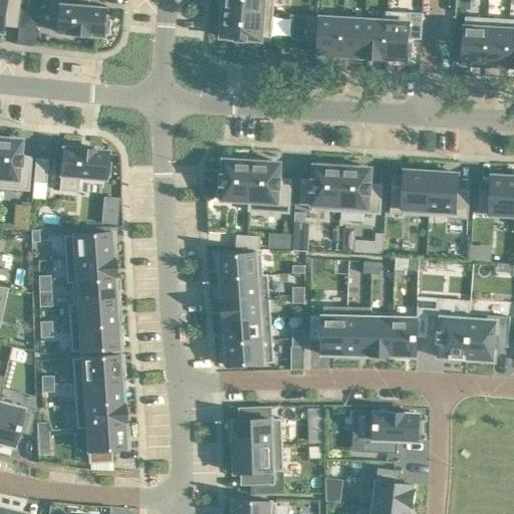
[(0,0),(0,31),(4,32),(4,30),(5,30),(6,17),(19,18),(20,0),(0,0)]
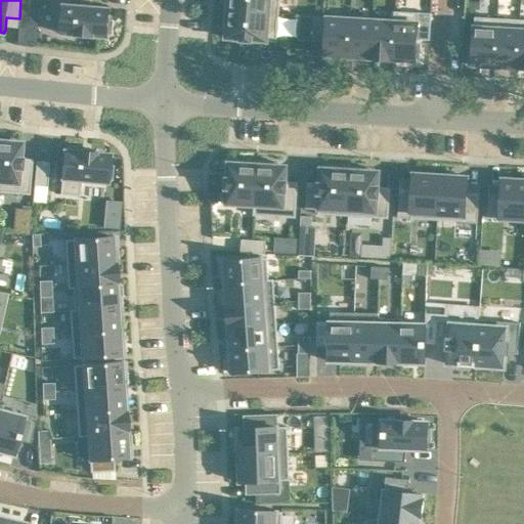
[(225,0),(225,9),(278,13),(279,0),(225,0)]
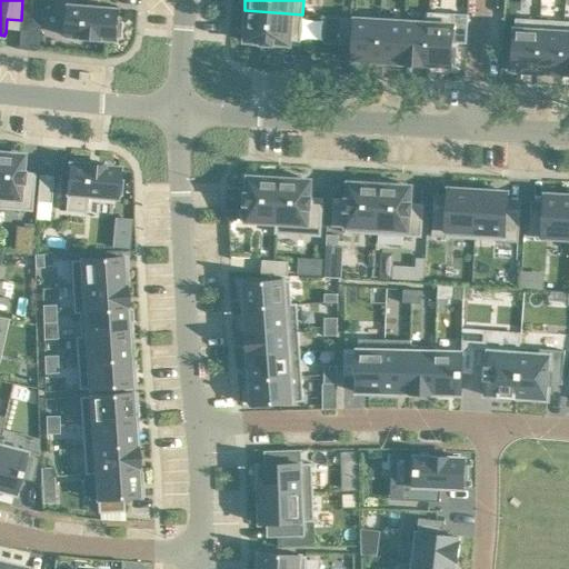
[(68,19),(67,35),(67,36),(82,37),(82,38),(101,39),(116,40),(116,38),(117,38),(117,37),(121,38),(123,21),(118,21),(119,11),(118,11),(119,10),(70,6),(69,8),(68,19)]
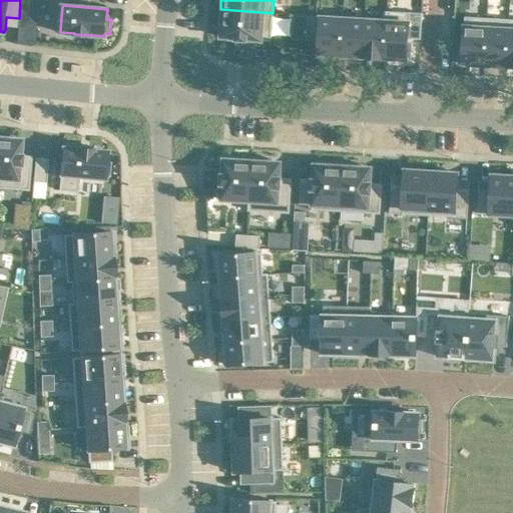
[(220,9),(218,30),(221,30),(220,37),(235,38),(235,40),(246,41),(246,39),(271,41),(273,13),(220,9)]
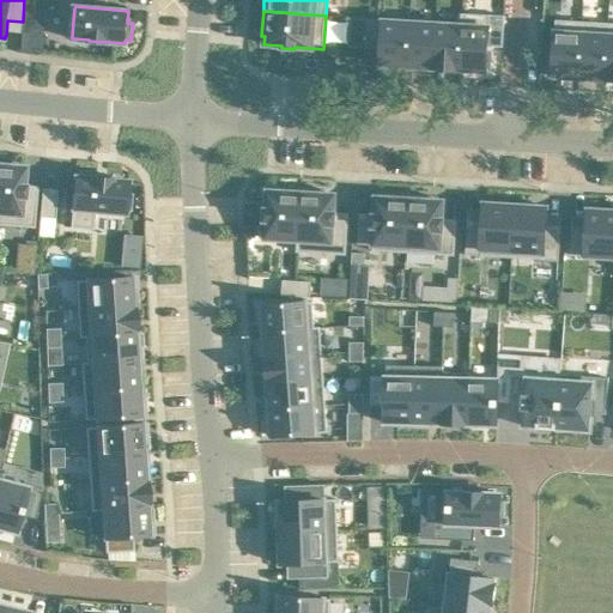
[(462,25),(460,70),(486,71),(486,68),(491,68),(492,52),(487,50),(487,46),(503,47),(504,16),(461,13),(460,24),(462,25)]
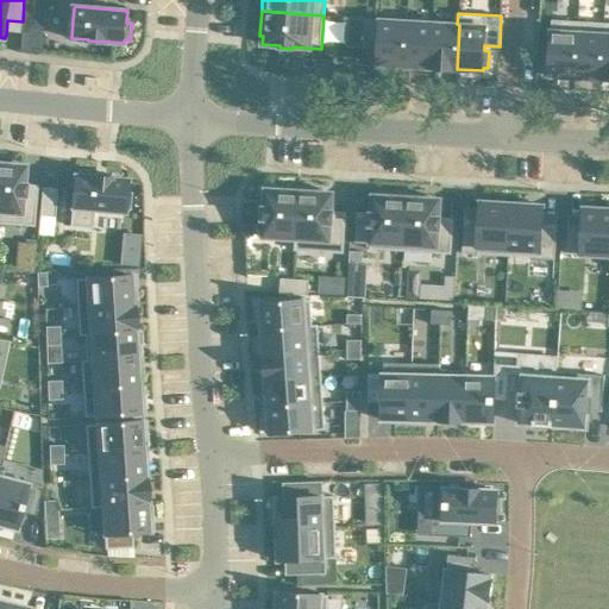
[(365,19),(364,48),(378,48),(380,20),(365,19)]
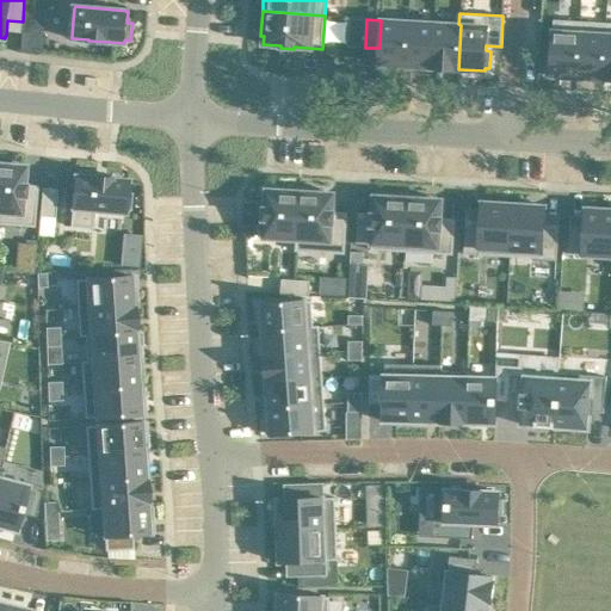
[(380,48),(378,62),(378,65),(381,65),(381,69),(394,71),(394,66),(405,66),(408,22),(381,20),(380,48)]
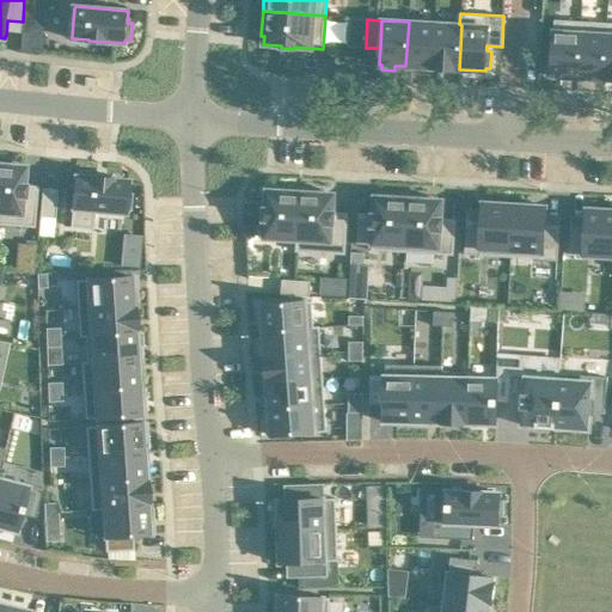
[(548,55),(546,73),(551,73),(551,74),(551,75),(577,78),(581,22),(555,20),(554,34),(552,55),(548,55)]
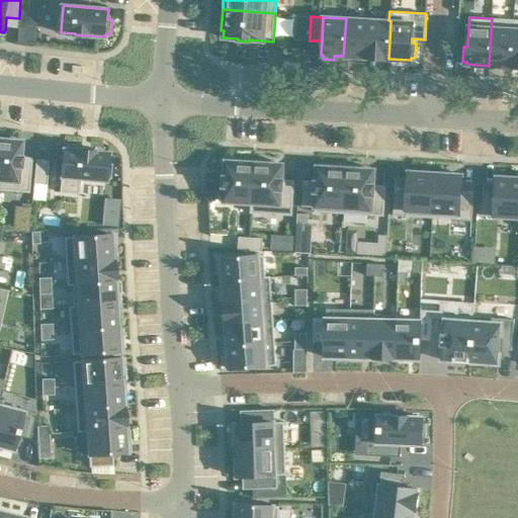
[(346,18),(343,56),(366,58),(368,19),(346,18)]
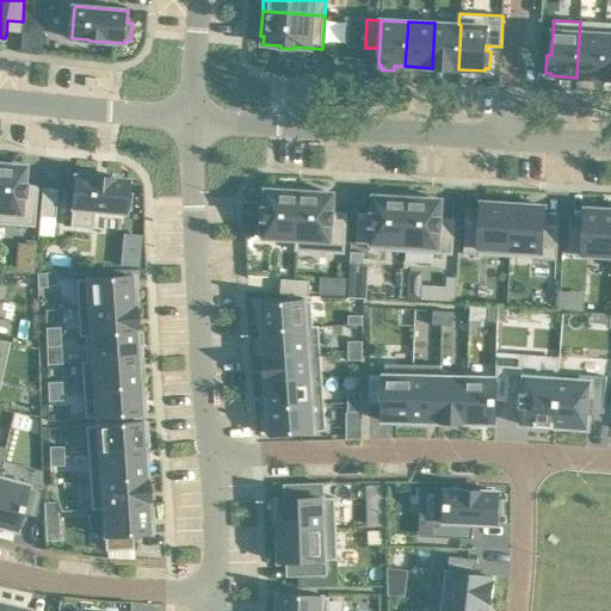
[(580,22),(576,78),(603,79),(606,23),(580,22)]
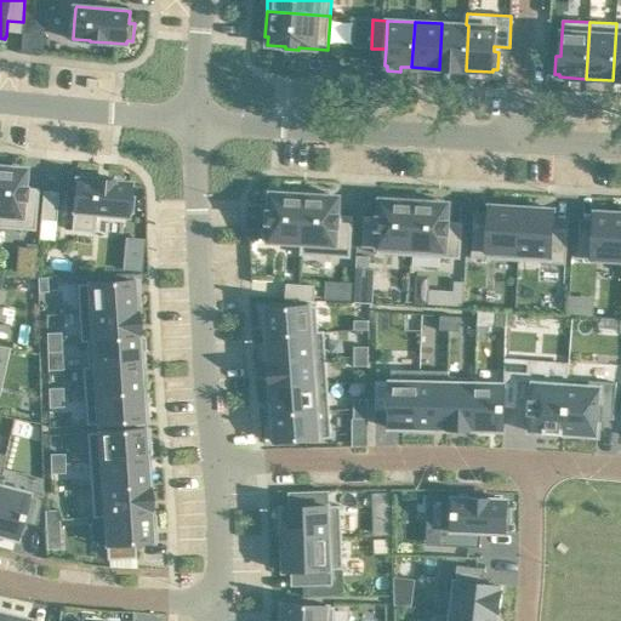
[(442,23),(439,69),(440,69),(463,70),(466,70),(468,26),(466,24),(442,23)]
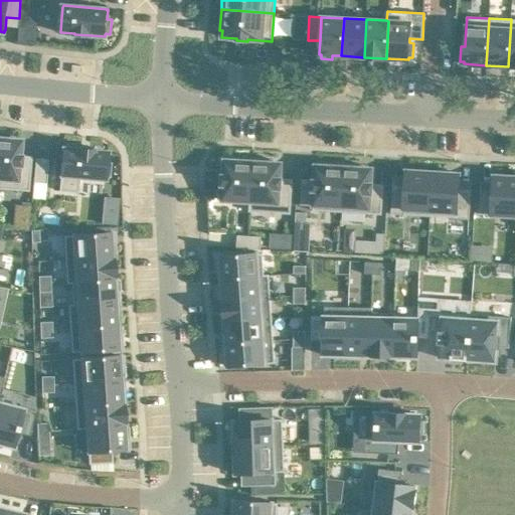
[(19,28),(18,42),(30,43),(30,34),(26,28),(19,28)]
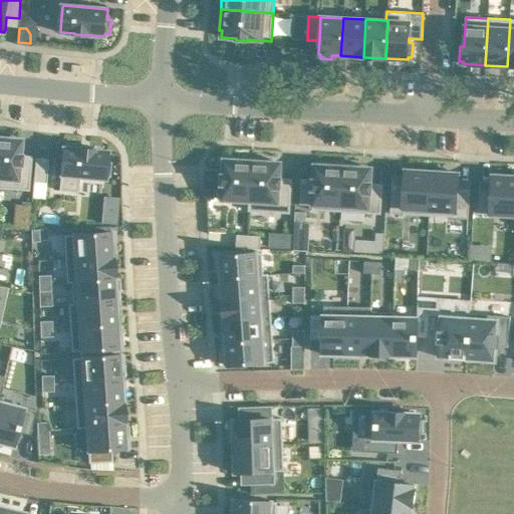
[(0,135),(0,188),(28,191),(31,157),(20,156),(20,155),(18,155),(20,140),(13,140),(13,137),(0,135)]
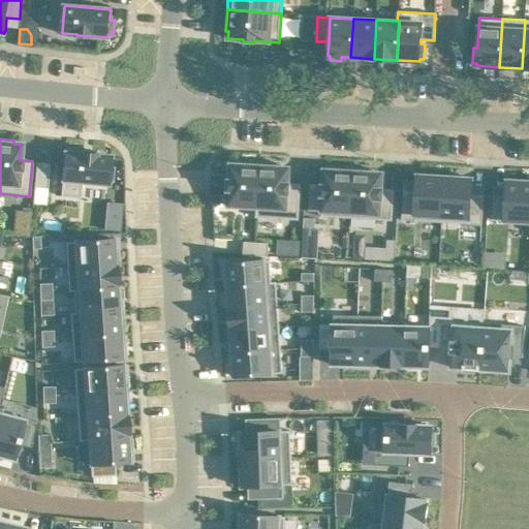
[(61,179),(60,196),(80,198),(81,182),(106,184),(106,182),(107,182),(112,182),(114,167),(109,166),(110,158),(110,156),(95,155),(95,154),(78,153),(64,152),(64,154),(63,154),(61,178),(61,179)]
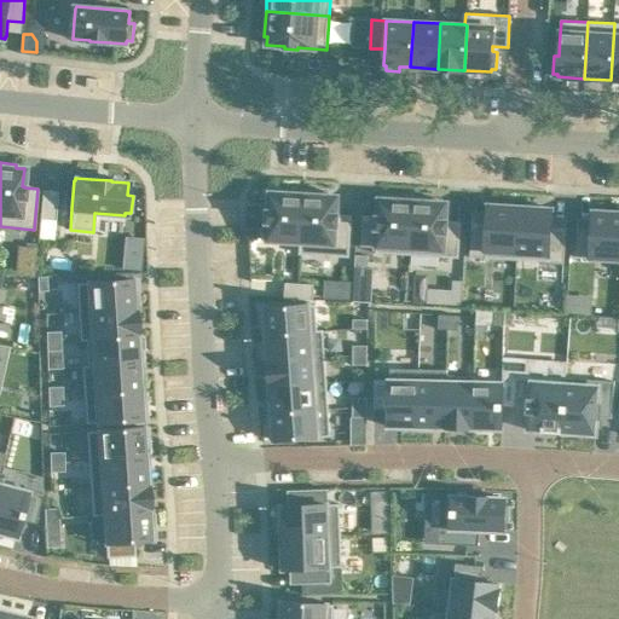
[(267,209),(266,224),(268,224),(267,241),(300,243),(301,243),(305,190),(279,189),(278,192),(270,192),(270,209),(267,209)]
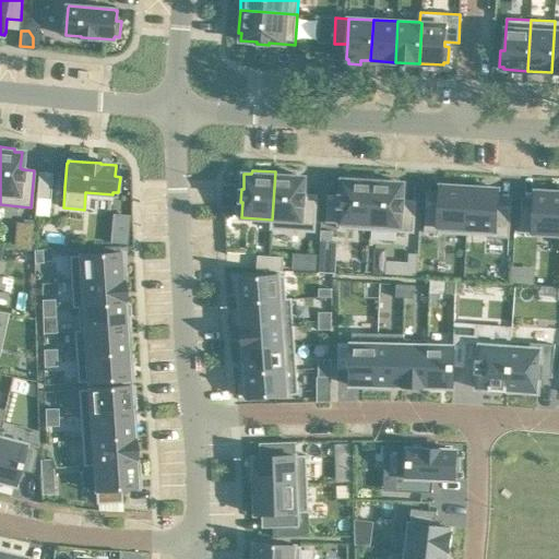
[(37,171),(35,198),(49,199),(51,174),(37,171)]
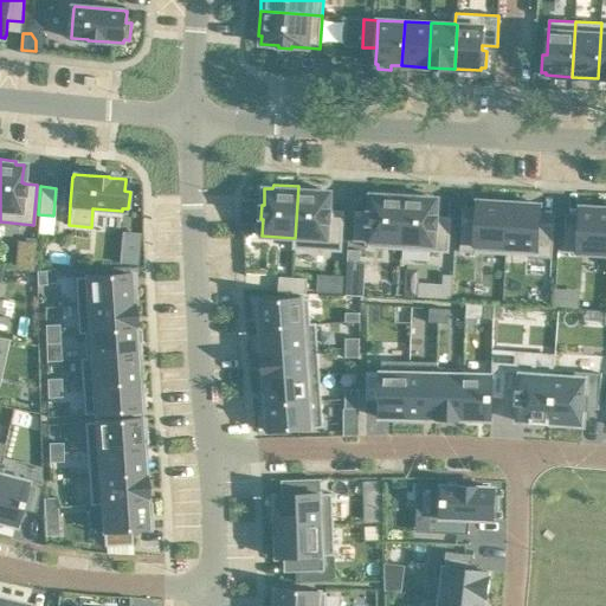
[(294,238),(292,249),(342,252),(345,211),(331,210),(330,208),(330,192),(322,192),(323,188),(298,186),(295,238),(294,238)]
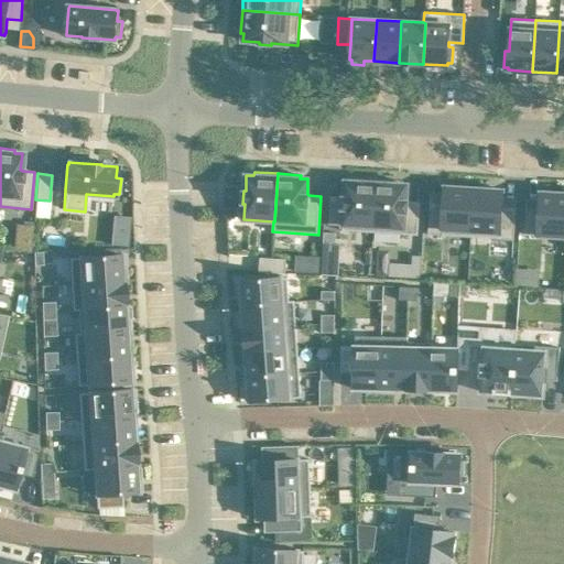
[(331,197),(329,224),(343,225),(343,230),(372,232),(376,180),(350,177),(350,181),(346,181),(345,196),(343,196),(343,197),(331,197)]
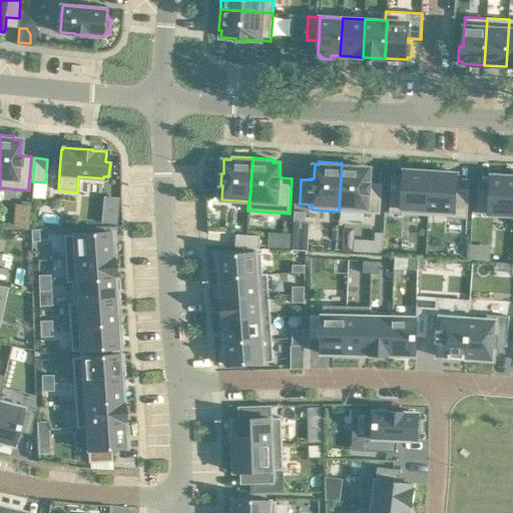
[(342,163),(339,211),(380,213),(382,183),(371,183),(372,182),(370,182),(371,167),(363,167),(364,164),(342,163)]
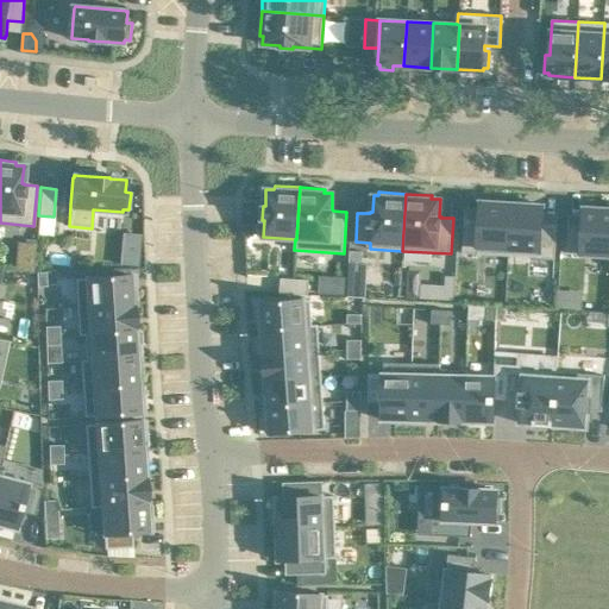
[(465,219),(463,253),(509,256),(512,202),(493,201),(493,202),(481,201),(481,203),(479,220),(465,219)]
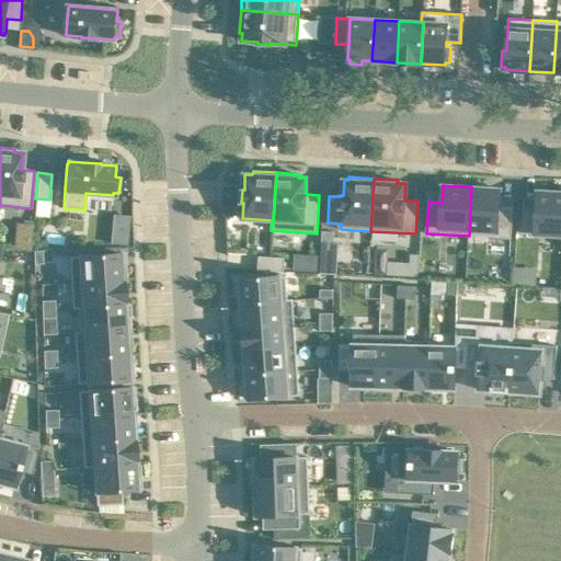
[(471,186),(469,236),(511,238),(513,207),(500,206),(500,191),(500,189),(489,189),(489,186),(471,186)]
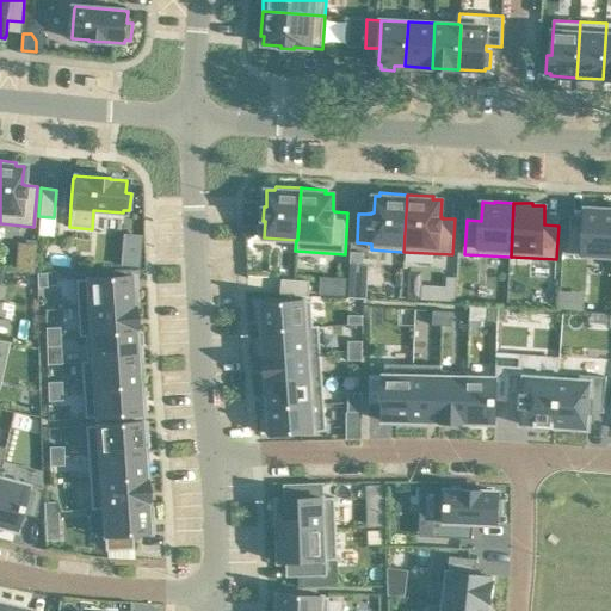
[(571,226),(568,254),(610,255),(610,208),(598,208),(598,209),(586,208),(586,210),(585,227),(571,226)]
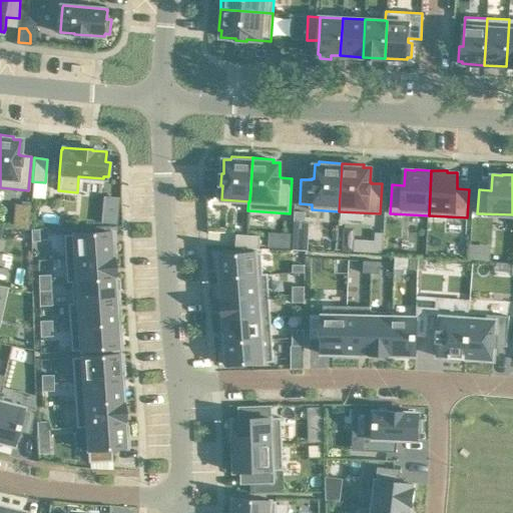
[(38,229),(30,229),(31,241),(39,241),(38,229)]
